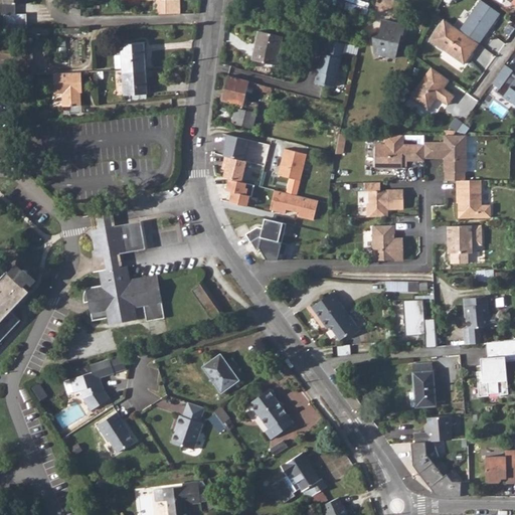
[(165,0),(166,14),(179,14),(179,0),(165,0)]
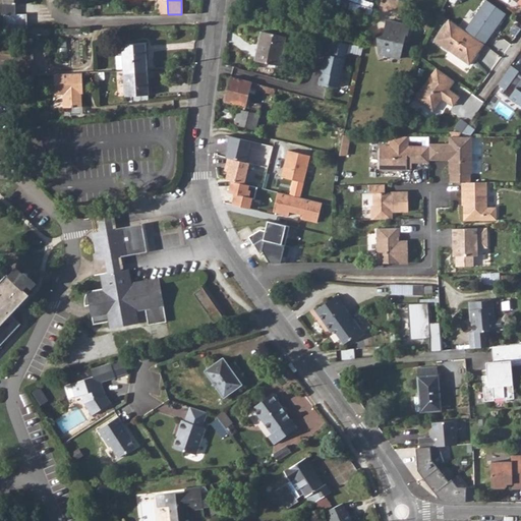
[(488,0),(465,31),(483,45),(507,13),(488,0)]
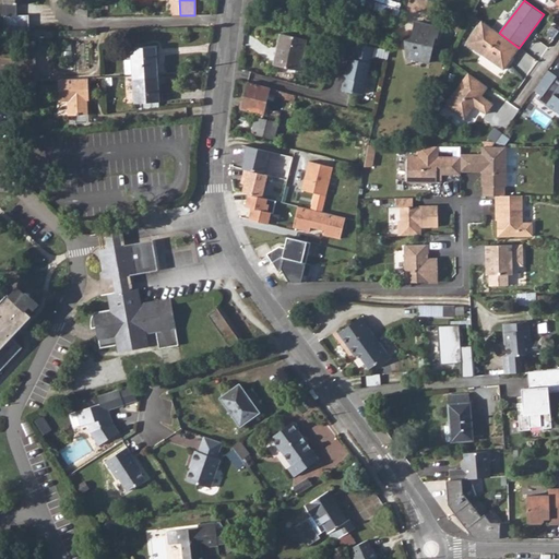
[(10,15),(4,15),(4,32),(30,31),(30,15),(15,15),(10,15)]
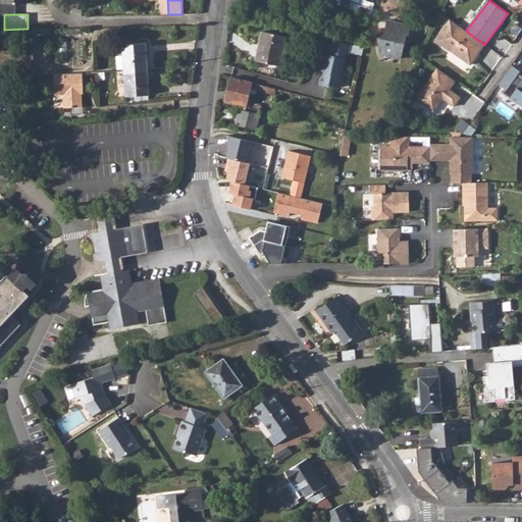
[(466,31),(451,19),(435,40),(470,65),(484,45),(466,31)]
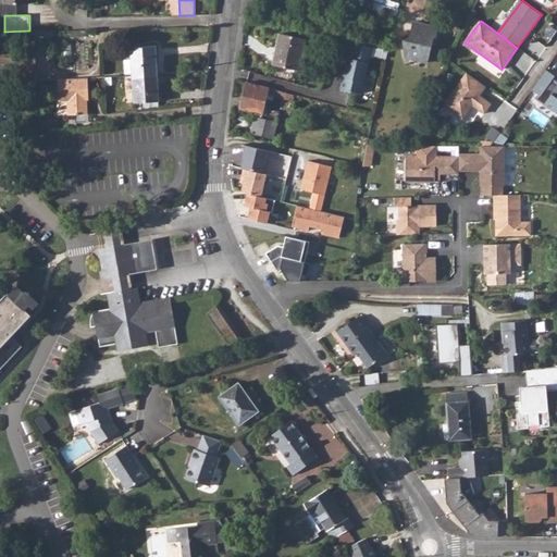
[(433,36),(435,37),(437,27),(413,22),(410,37),(404,40),(405,58),(426,63),(433,36)]
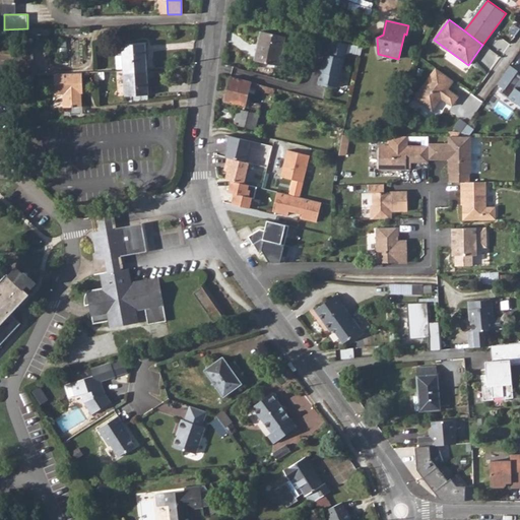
[(285,37),(260,30),(254,60),(278,66),(285,37)]
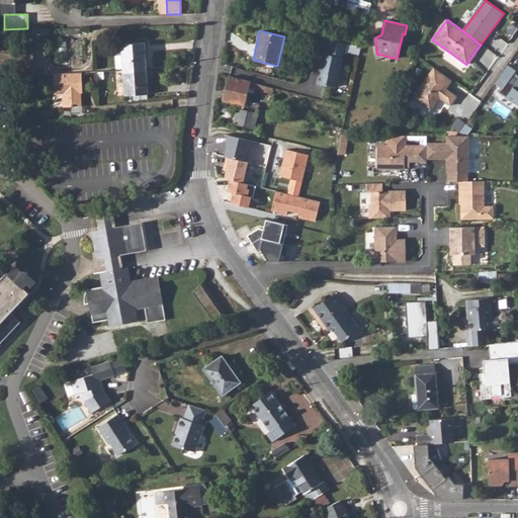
[(347,44),(331,39),(327,55),(324,54),(321,66),(322,66),(320,72),(319,72),(317,83),(336,86),(347,44)]
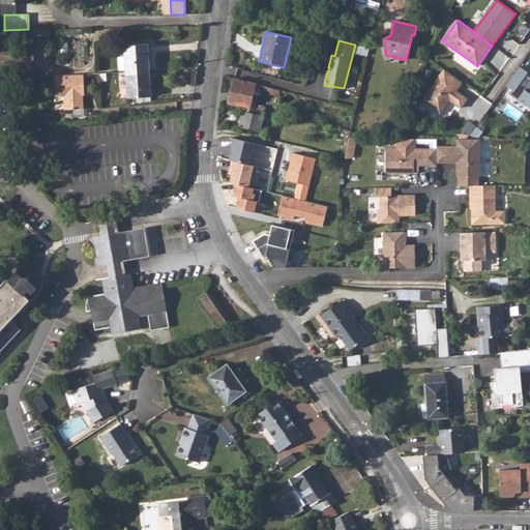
[(126,71),(150,70),(148,45),(125,47),(126,71)]
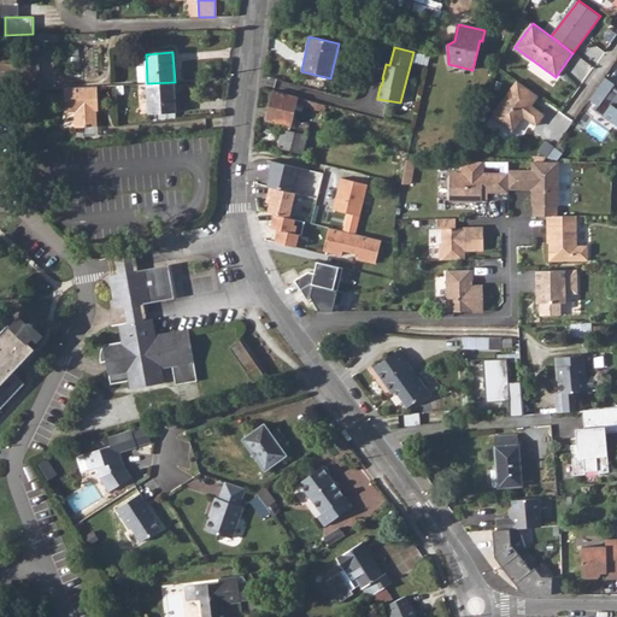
[(604,77),(589,99),(597,105),(594,109),(593,107),(592,110),(613,124),(616,118),(616,90),(612,87),(613,84),(604,77)]
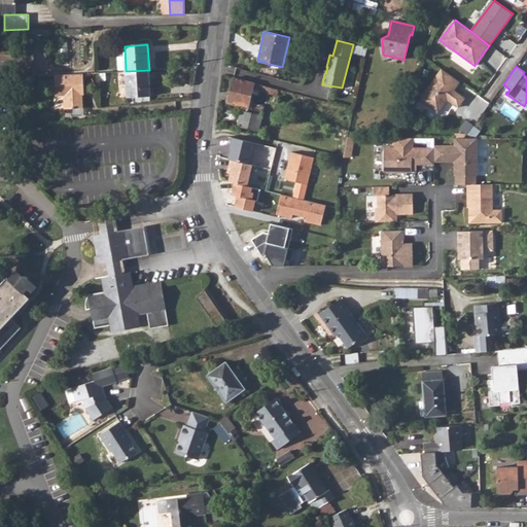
[(441,69),(419,99),(437,112),(447,100),(457,107),(464,98),(453,91),(459,82),(441,69)]
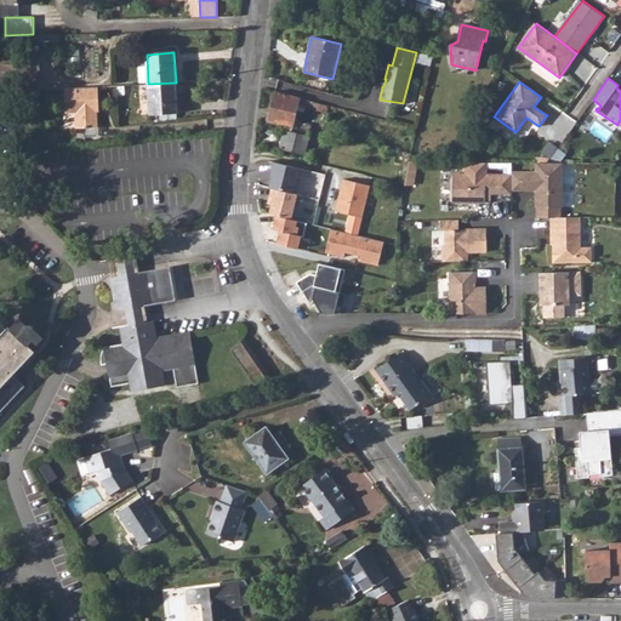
[(149,115),(177,113),(176,83),(148,84),(149,115)]
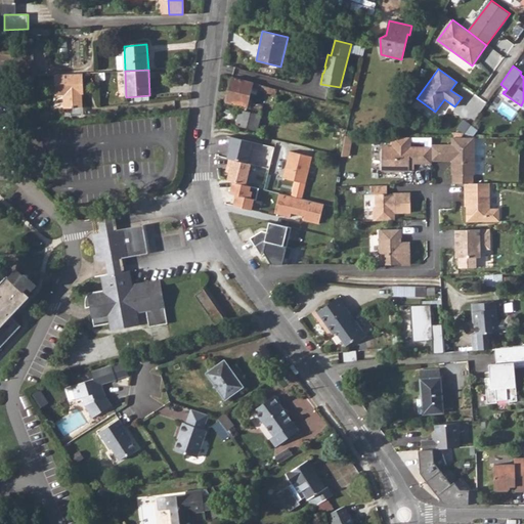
[(83,89),(83,73),(54,75),(55,95),(63,95),(64,108),(83,107),(82,94),(82,89),(83,89)]
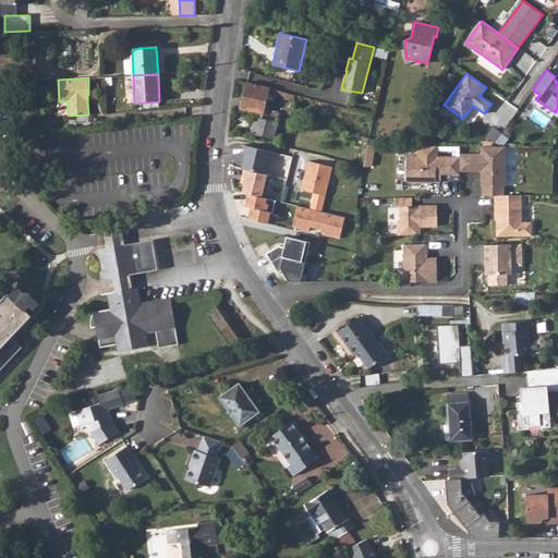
[(295,95),(247,82),(241,109),(256,112),(278,118),(280,112),(268,110),(269,107),(265,106),(266,99),(268,94),(275,96),(293,100),(295,95)]
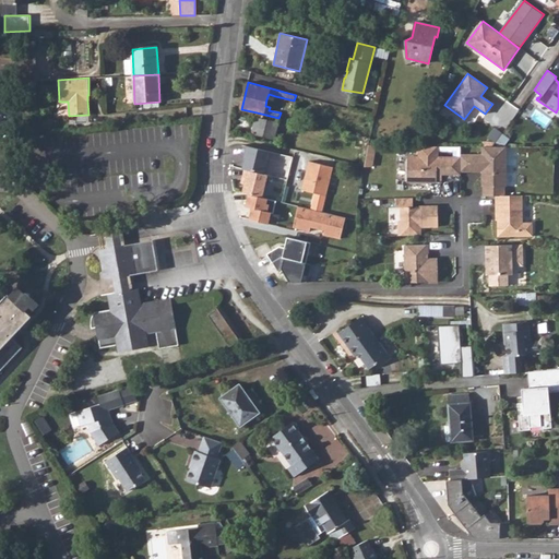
[(293,106),(299,109),(302,97),(296,95),(294,100),(293,106)]
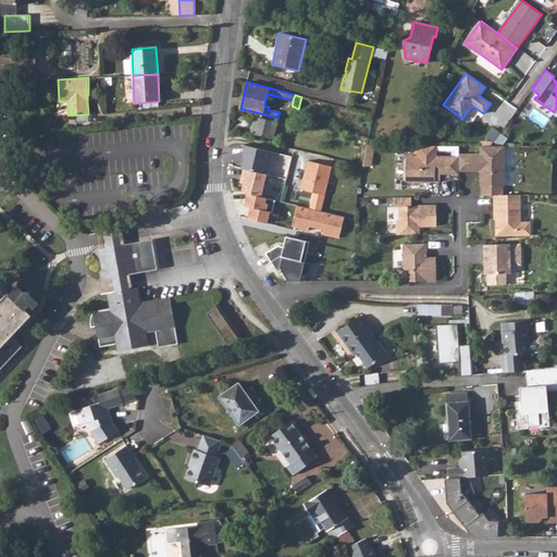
[(273,138),(277,118),(256,112),(251,133),(273,138)]
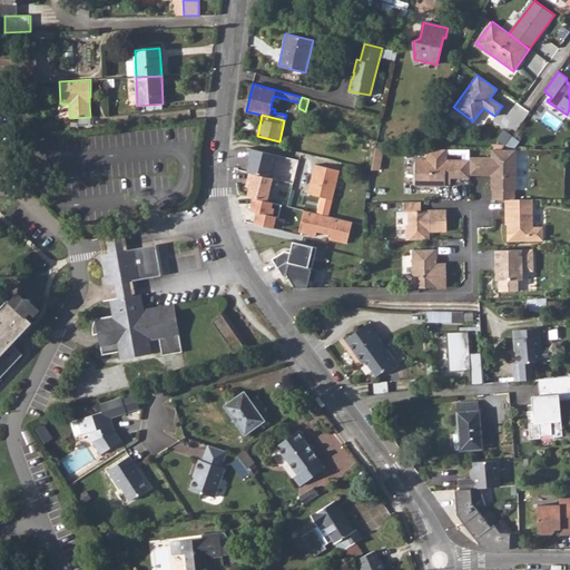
[(353,135),(372,139),(374,131),(354,127),(353,135)]
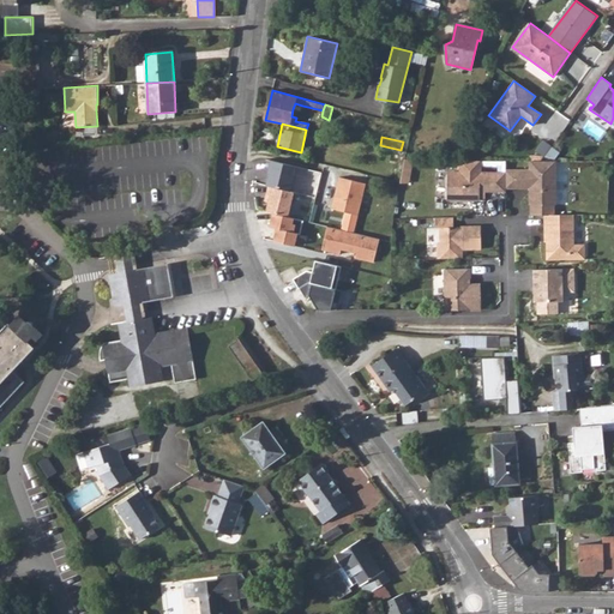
[(409,184),(413,160),(405,158),(401,182),(409,184)]
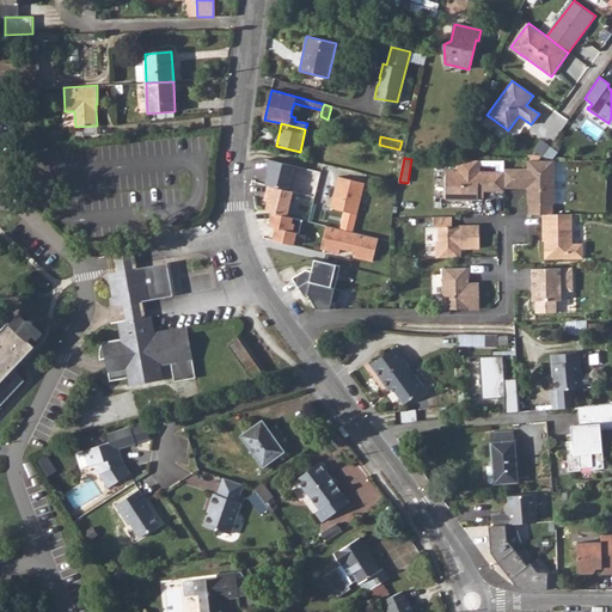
[(268,185),(289,190),(295,166),(270,160),(268,170),(269,171),(265,185),(268,185)]
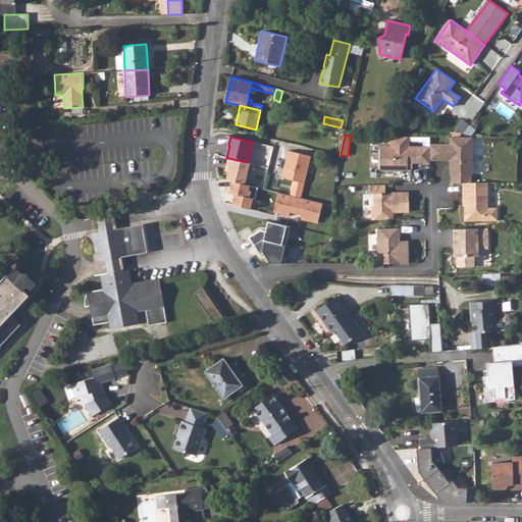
[(381,146),(380,169),(409,169),(409,167),(409,160),(413,160),(413,162),(414,162),(430,162),(430,159),(430,147),(409,147),(409,137),(393,137),(392,147),(381,146)]
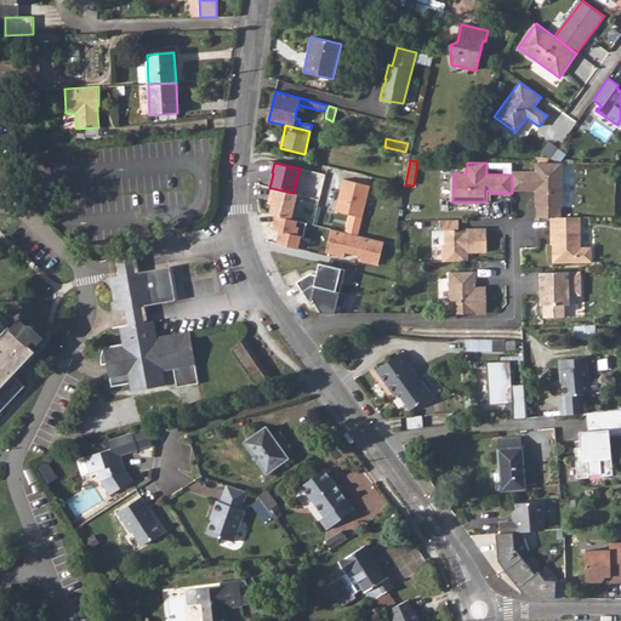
[(563,206),(563,164),(547,164),(537,164),(537,174),(535,175),(533,172),(523,172),(523,189),(534,189),(536,187),(539,191),(539,194),(536,194),(536,206),(539,206),(562,206),(563,206)]
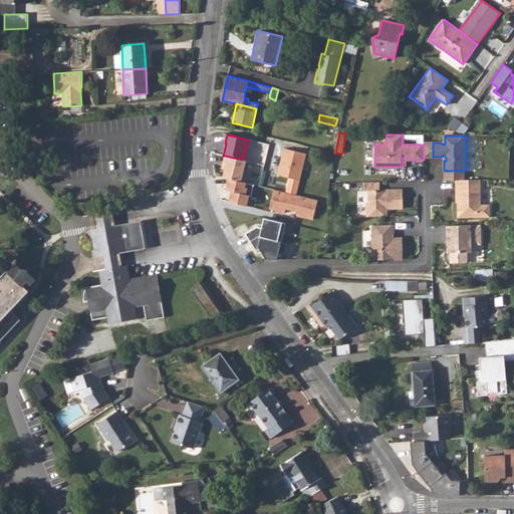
[(433,157),(433,143),(424,142),(424,145),(424,157),(433,157)]
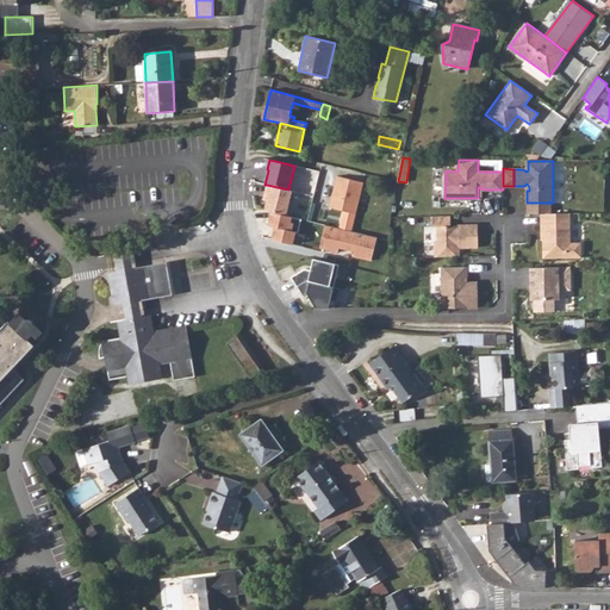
[(336,186),(330,207),(356,213),(363,182),(337,175),(335,186),(336,186)]
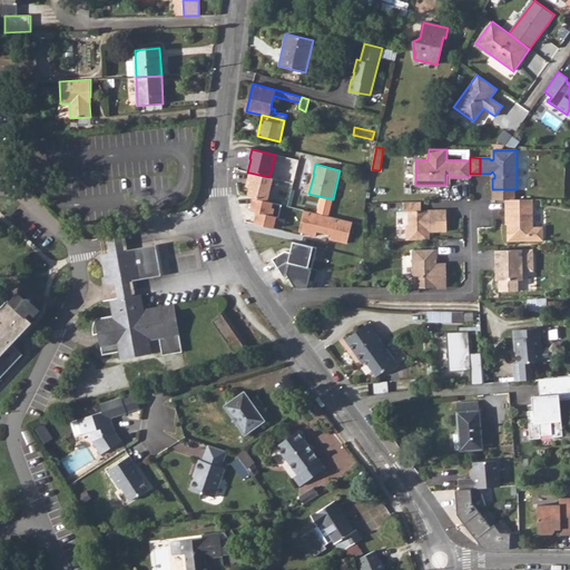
[(371,169),(360,166),(357,176),(360,176),(359,179),(369,182),(371,169)]
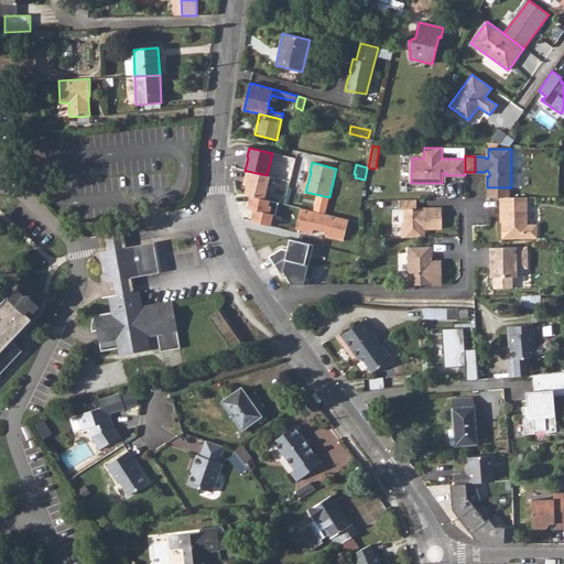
[(267,175),(247,171),(245,180),(248,181),(245,194),(251,196),(266,199),(271,176),(267,175)]
